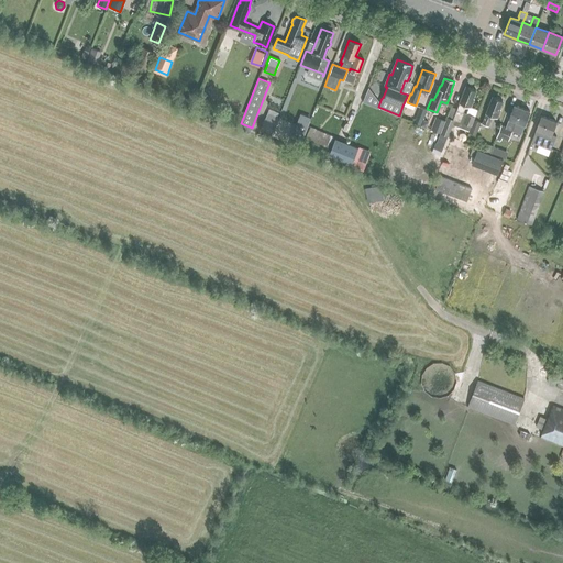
[(471,108),(474,99),(473,98),(475,90),(466,86),(456,110),(451,108),(440,133),(448,136),(454,120),(453,120),(453,119),(471,127),(474,117),(463,112),(465,106),(471,108)]
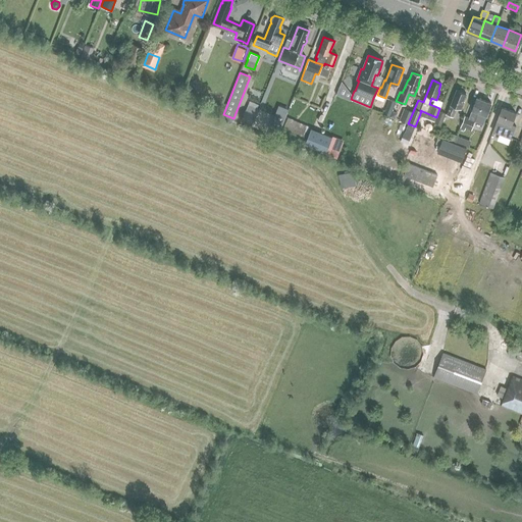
[(187,92),(194,95),(195,91),(194,87),(190,85),(187,92)]
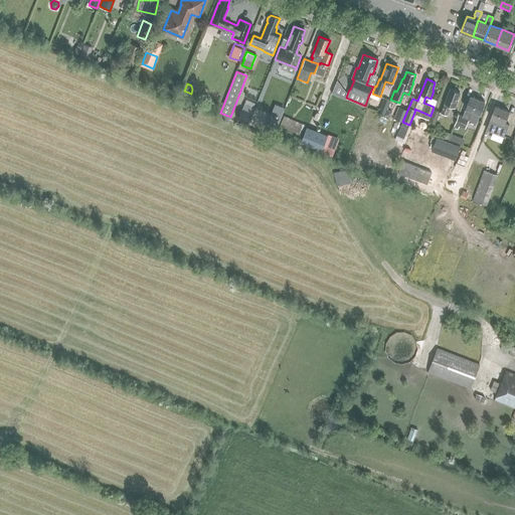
[(447,116),(450,106),(455,108),(458,100),(457,100),(459,92),(451,89),(441,113),(447,116)]
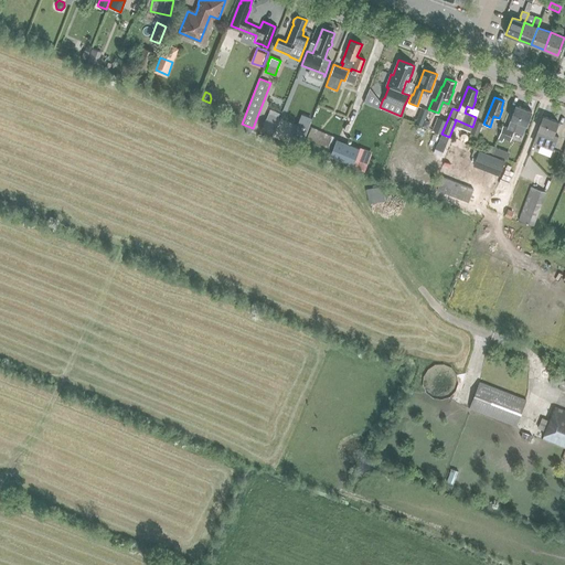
[(510,119),(507,128),(502,127),(497,139),(502,141),(503,138),(510,140),(513,130),(522,135),(531,112),(515,106),(510,119)]
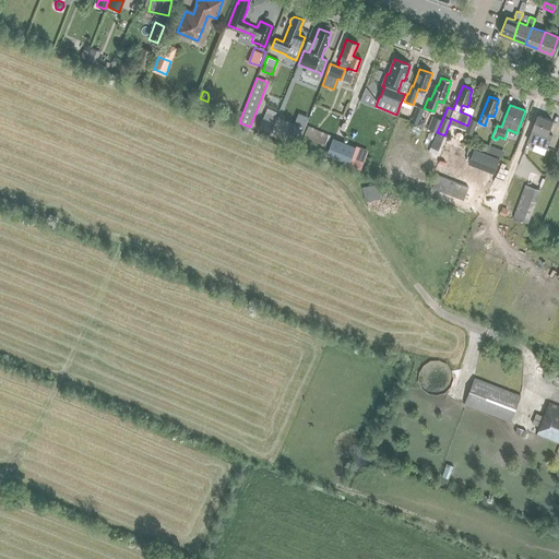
[(416,106),(411,121),(417,125),(423,109),(416,106)]
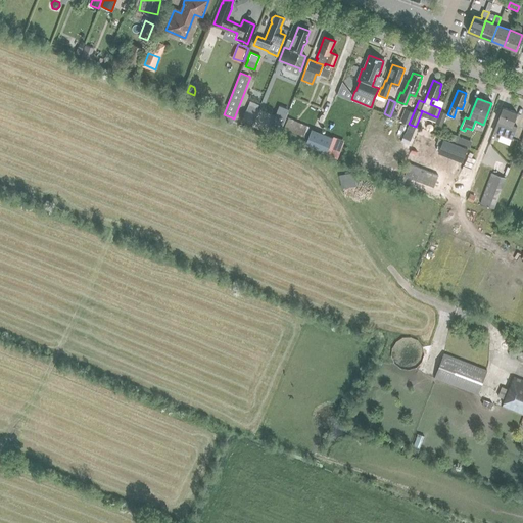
[(279,105),(271,127),(280,131),(288,109),(279,105)]
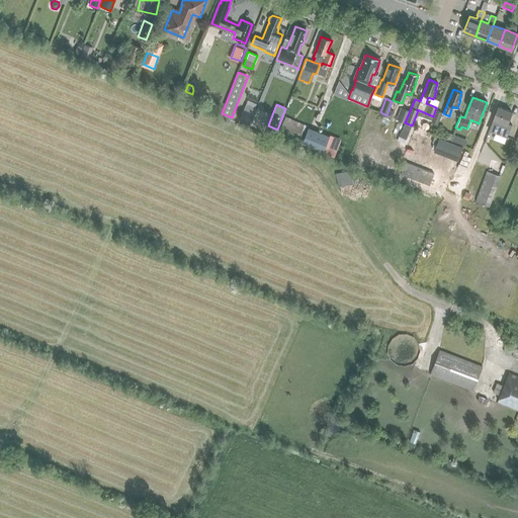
[(491,126),(489,131),(506,138),(511,124),(507,122),(511,111),(508,110),(498,106),(494,118),(491,126)]
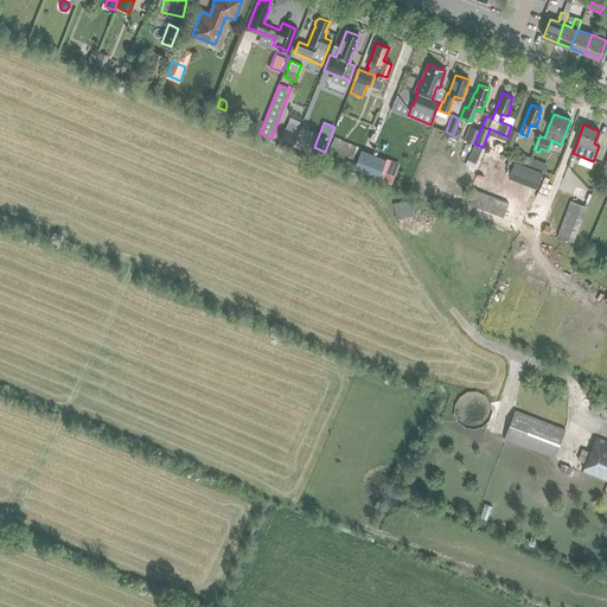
[(480,131),(472,127),(466,140),(474,144),(480,131)]
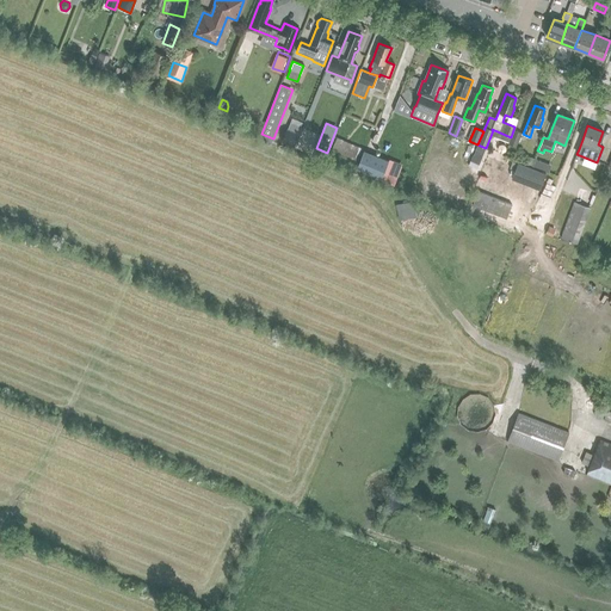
[(294,147),(298,134),(285,129),(281,142),(294,147)]
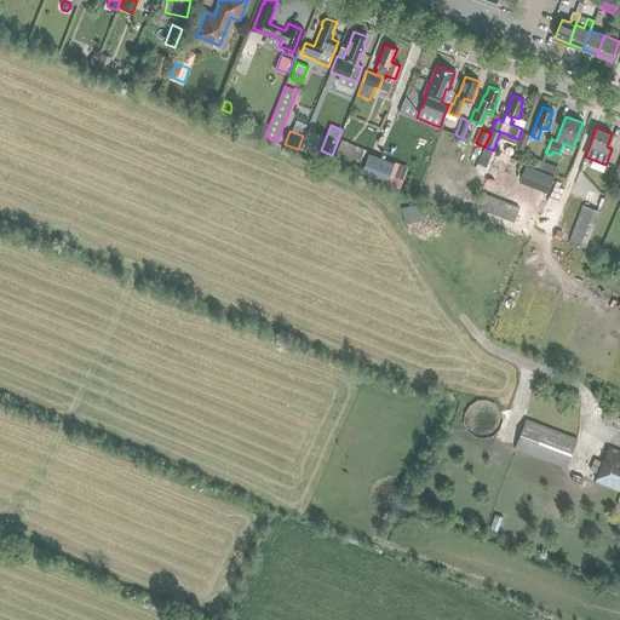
[(516,147),(523,149),(528,135),(521,132),(516,147)]
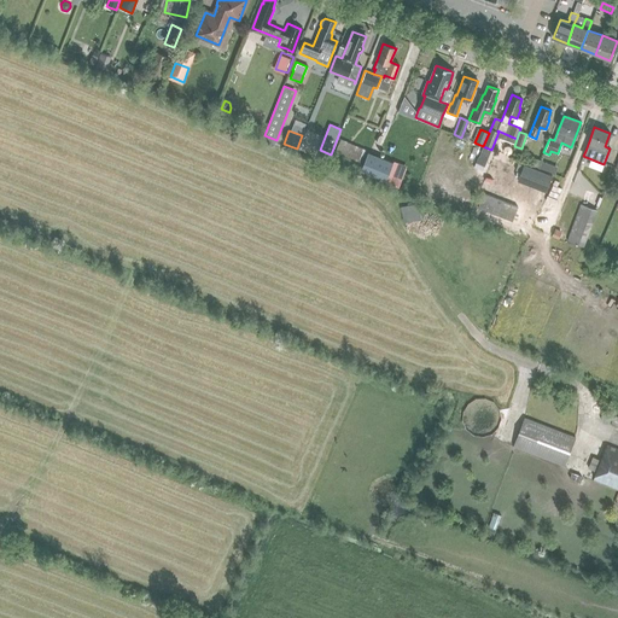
[(360,164),(359,164),(365,150),(340,139),(332,159),(357,170),(360,164)]
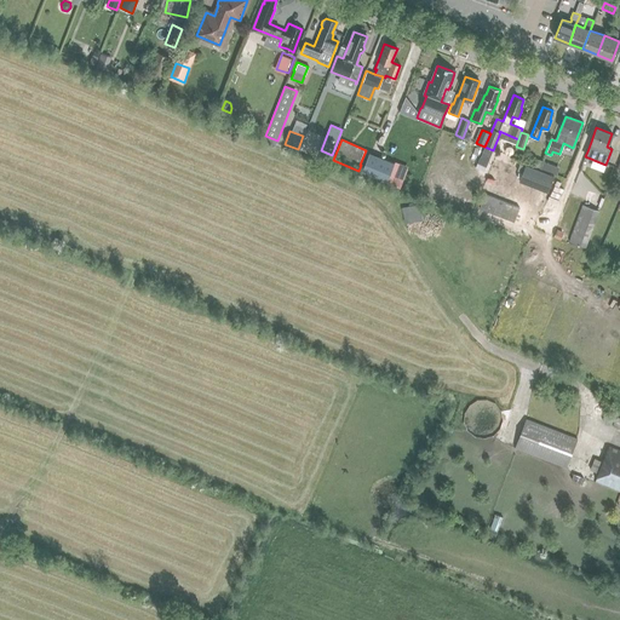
[(369,153),(361,172),(386,183),(395,164),(378,156),(369,153)]
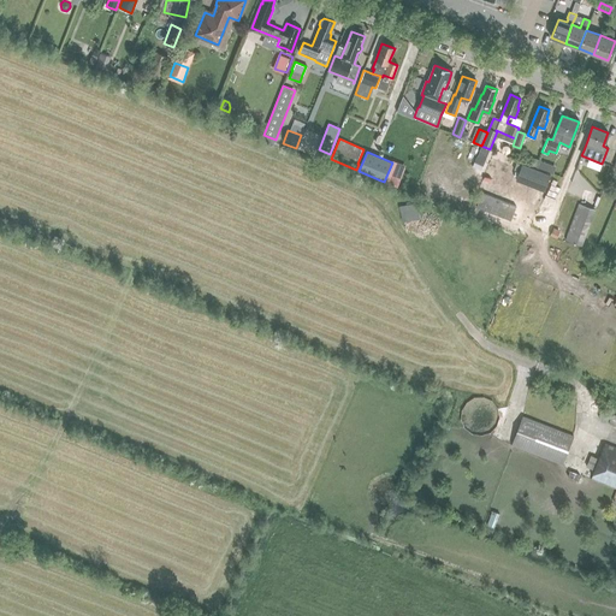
[(549,189),(554,173),(523,164),(519,181),(549,189)]
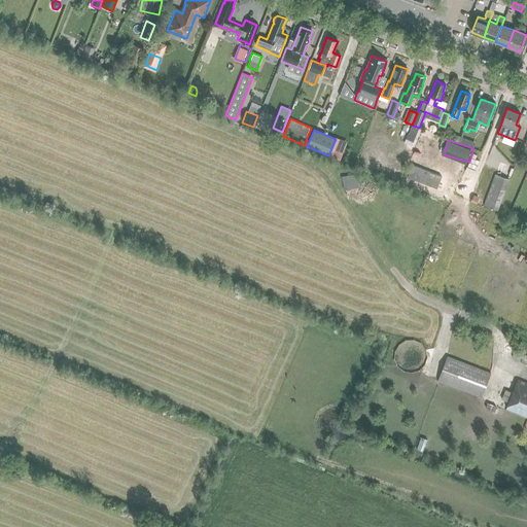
[(510,160),(517,162),(520,150),(512,148),(510,160)]
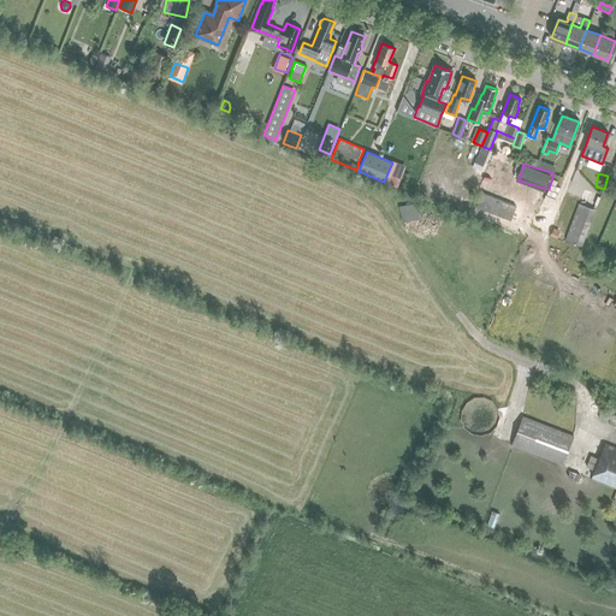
[(419,202),(402,206),(406,221),(422,218),(419,202)]
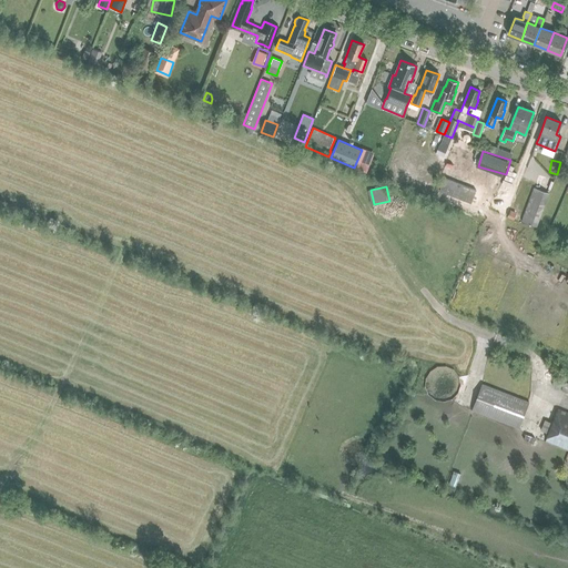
[(548,194),(534,188),(521,220),(537,225),(548,194)]
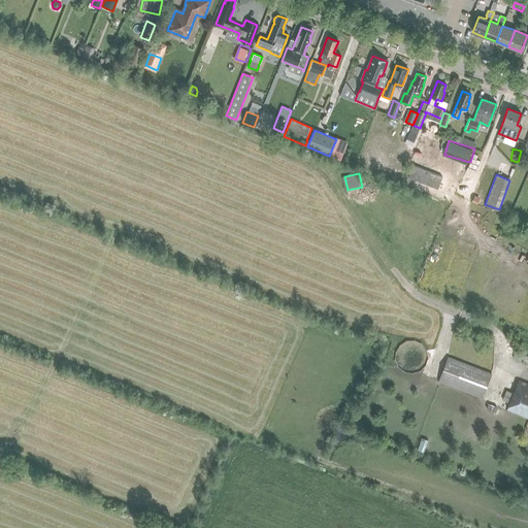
[(474,195),(471,201),(476,204),(480,198),(474,195)]
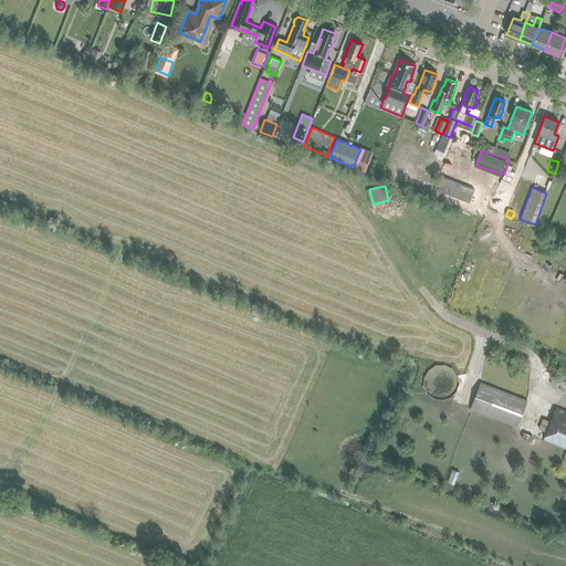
[(420,376),(419,380),(420,386),(422,391),(426,396),(430,398),(436,399),(441,399),(447,397),(451,392),(453,388),(454,383),(454,377),(452,373),(448,368),(443,365),(438,364),(432,365),(427,367),(423,370),(420,376)]
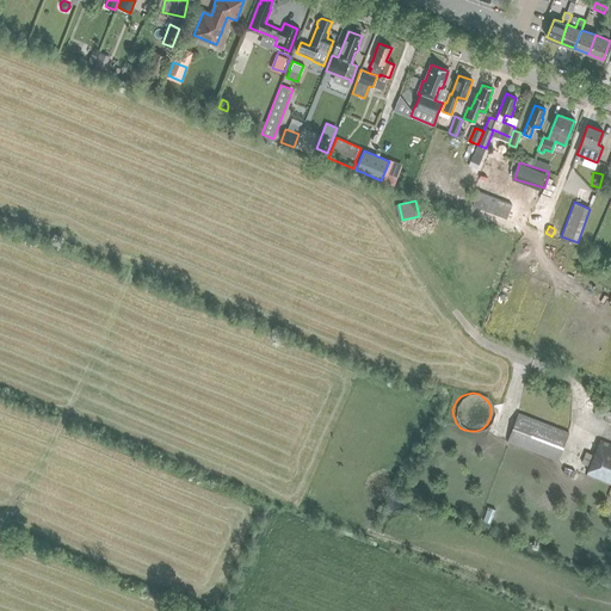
[(598,419),(599,419),(600,419),(602,418),(603,418),(603,417),(603,415),(604,415),(604,414),(604,413),(603,412),(603,411),(602,411),(602,409),(600,409),(599,409),(598,409),(597,409),(596,409),(594,411),(593,412),(593,413),(593,414),(593,415),(594,417),(594,418),(596,418),(596,419),(597,419),(598,419)]
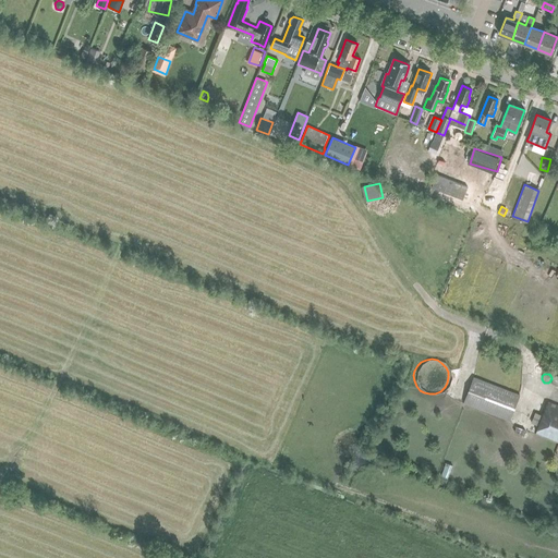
[(463,402),(509,420),(519,395),(473,377),(463,402)]
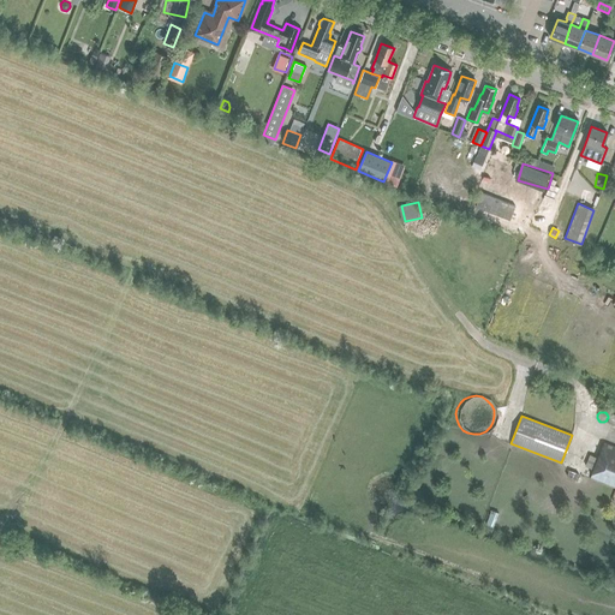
[(614,447),(603,442),(597,458),(590,454),(585,465),(593,469),(590,478),(614,488),(614,447)]
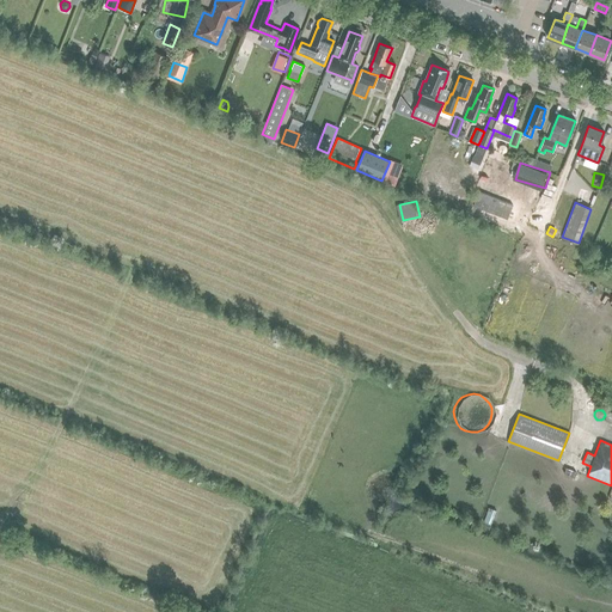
[(485,520),(494,522),(497,509),(490,507),(485,520)]
